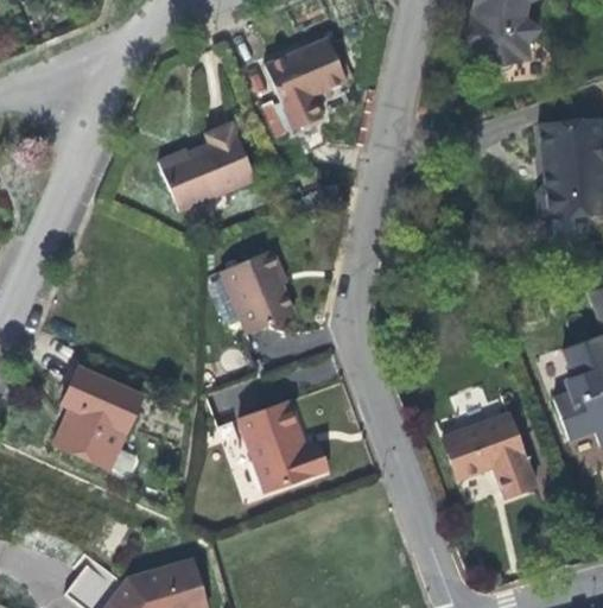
[(461,0),(454,12),(463,31),(462,37),(509,56),(515,43),(533,35),(525,18),(531,2),(534,0),(461,0)]
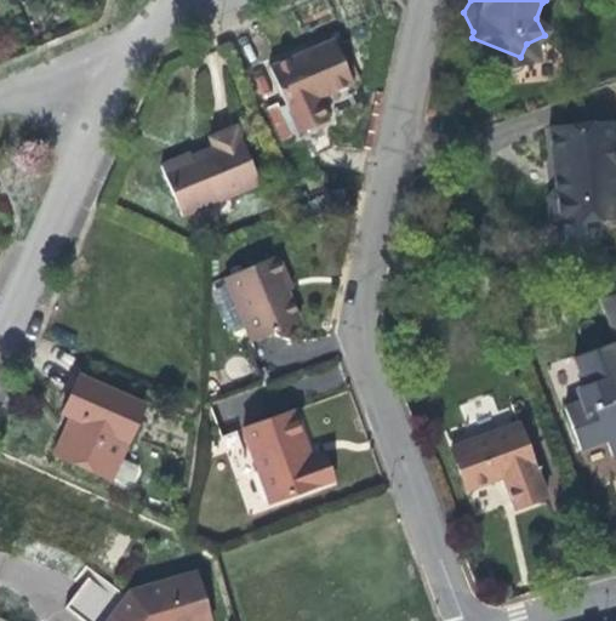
[(355,84),(335,39),(303,52),(272,66),(302,135),(331,121),(323,98),(355,84)]
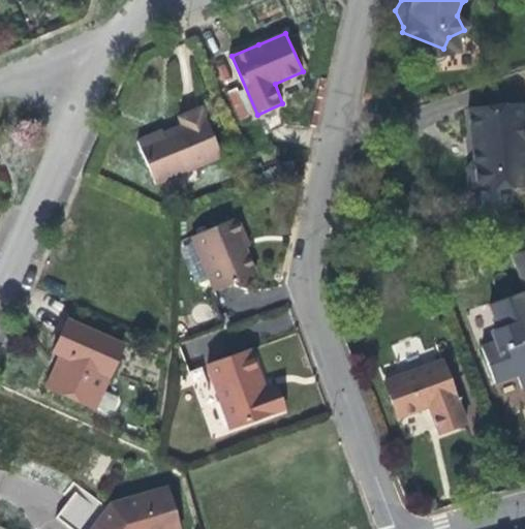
[(219,156),(199,107),(177,116),(181,129),(173,133),(162,138),(160,132),(134,143),(153,184),(219,156)]
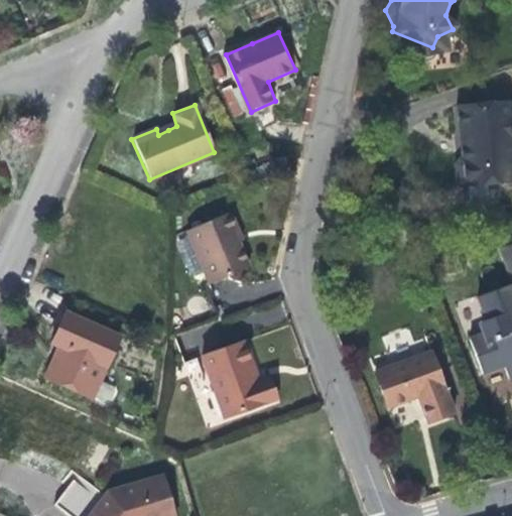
[(511,106),(466,110),(468,143),(472,144),(472,155),(469,155),(469,160),(467,160),(462,165),(464,184),(469,189),(511,185),(511,106)]
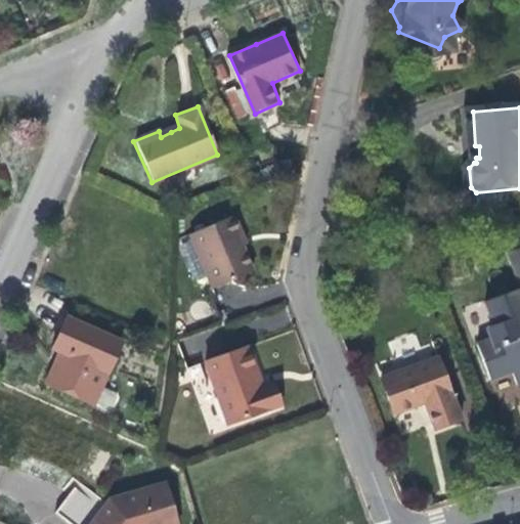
[(214,289),(255,272),(246,250),(240,237),(245,234),(239,215),(191,233),(214,289)]
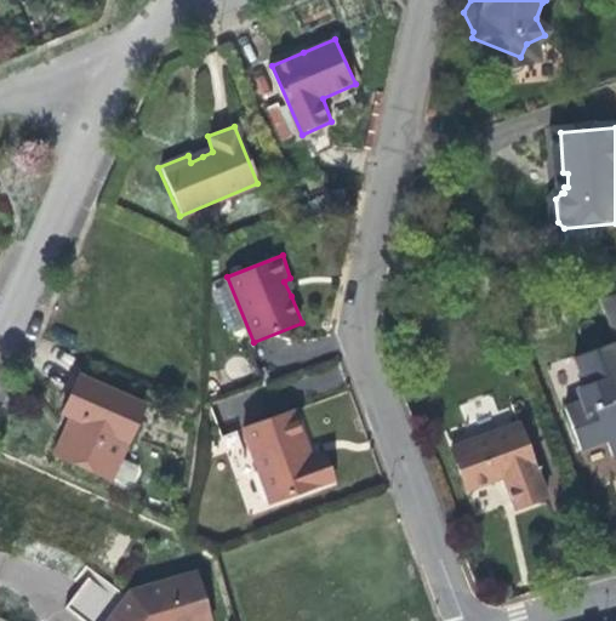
[(615,347),(579,360),(589,389),(581,393),(585,405),(570,412),(585,454),(611,444),(615,454),(615,347)]
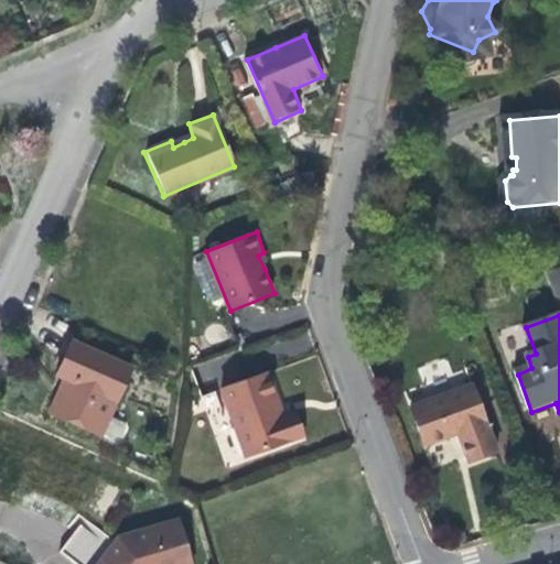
[(109,413),(129,365),(73,339),(61,362),(54,375),(61,379),(46,411),(117,444),(126,421),(109,413)]
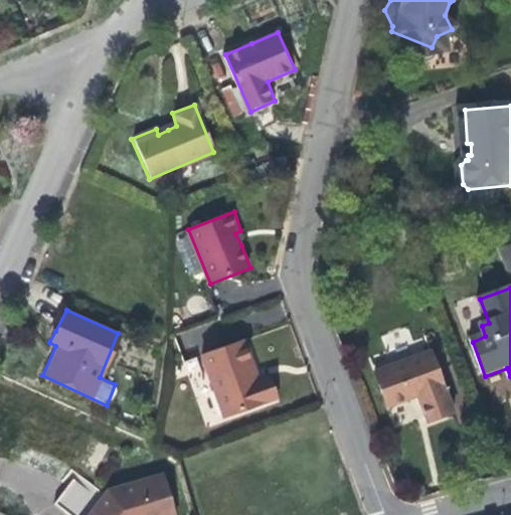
[(226,413),(274,397),(264,373),(259,375),(254,364),(243,338),(204,352),(226,413)]
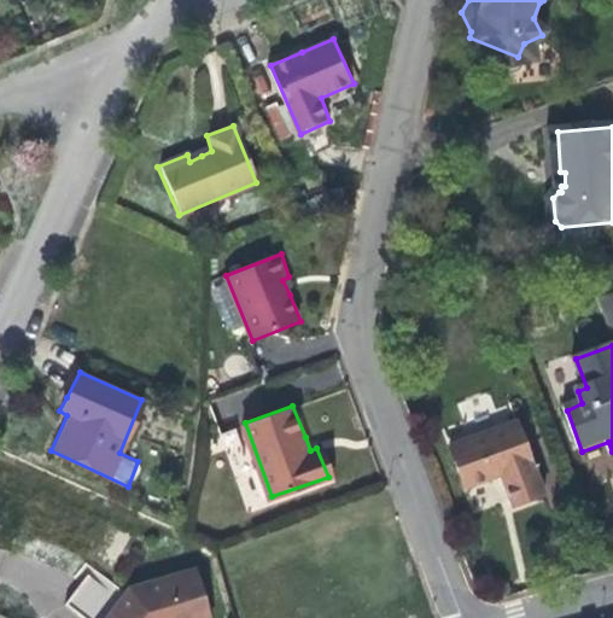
[(451,447),(467,488),(490,479),(502,474),(514,507),(547,496),(519,423),(451,447)]
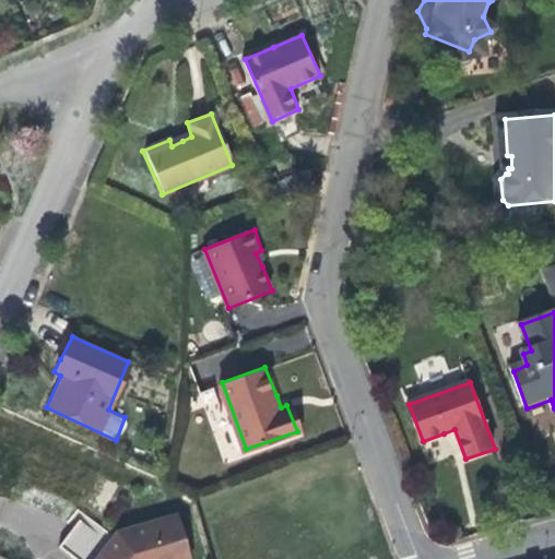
[(81,514),(65,550),(84,558),(92,558),(107,526),(81,514)]
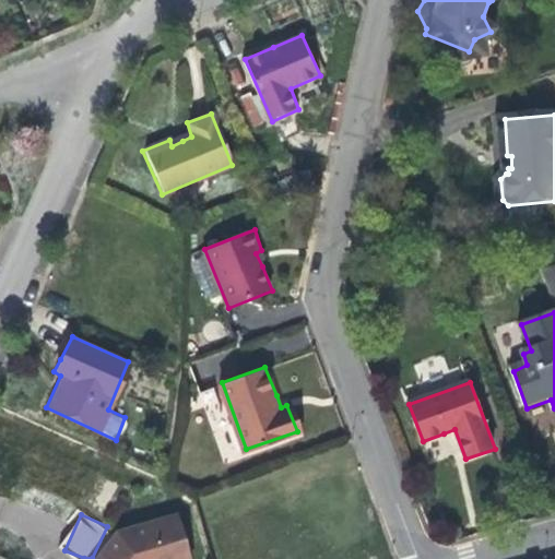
[(189,558),(175,514),(122,527),(107,545),(94,558),(189,558)]
